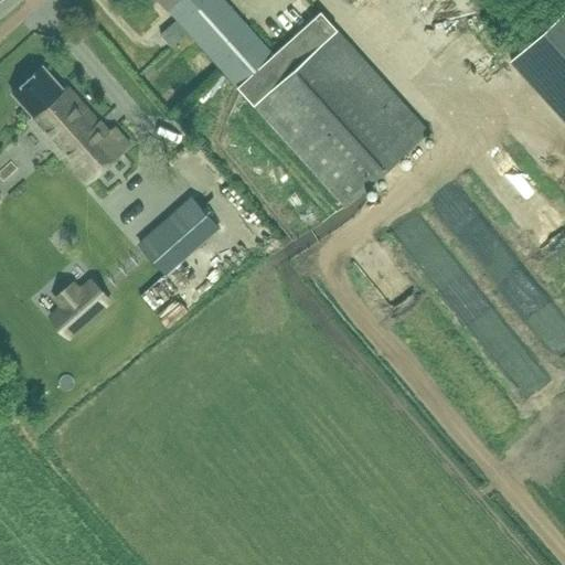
[(191,0),(160,0),(166,6),(164,7),(344,208),(363,191),(191,0)]
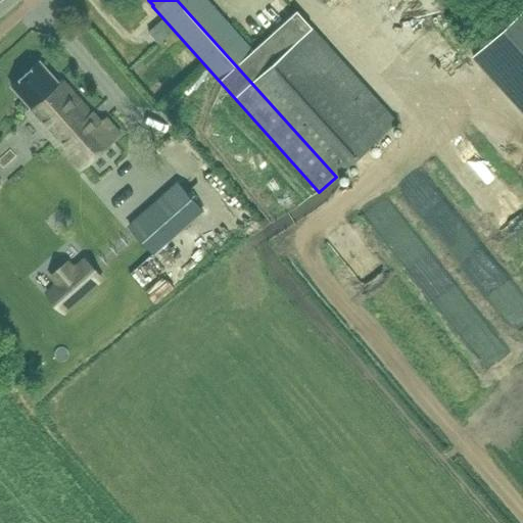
[(177,0),(336,177),(396,122),(295,9),(251,50),(205,0),(177,0)]
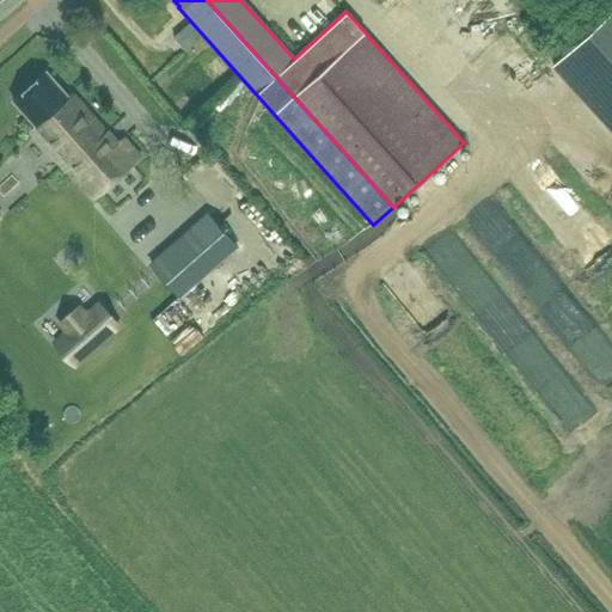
[(387,0),(380,7),(397,25),(421,4),(435,18),(454,0),(456,0),(461,7),(469,0),(387,0)]
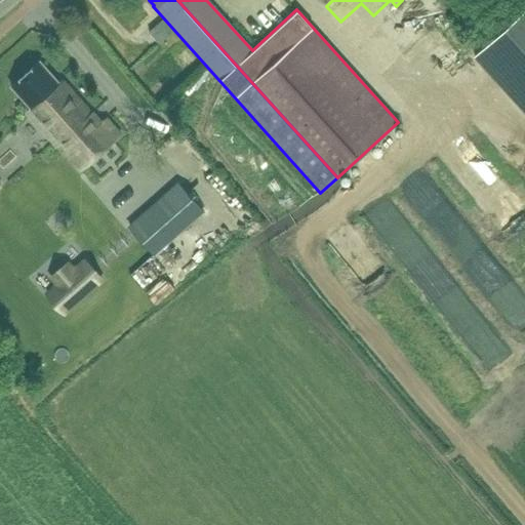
[(524,9),(474,56),(524,113),(524,9)]
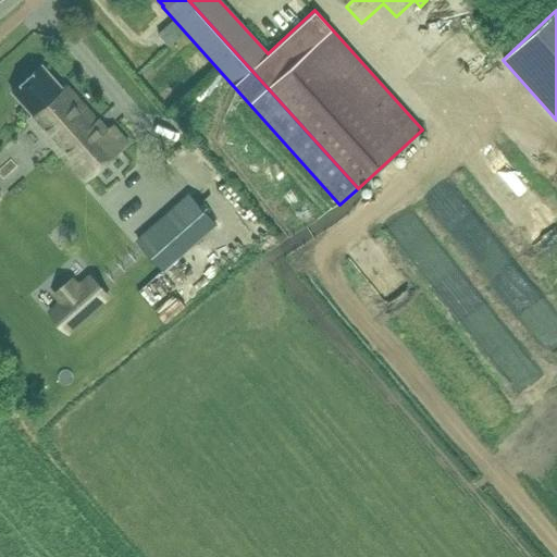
[(84,181),(127,143),(112,125),(104,132),(95,121),(97,120),(52,71),(49,74),(41,65),(12,91),(40,124),(37,127),(84,181)]
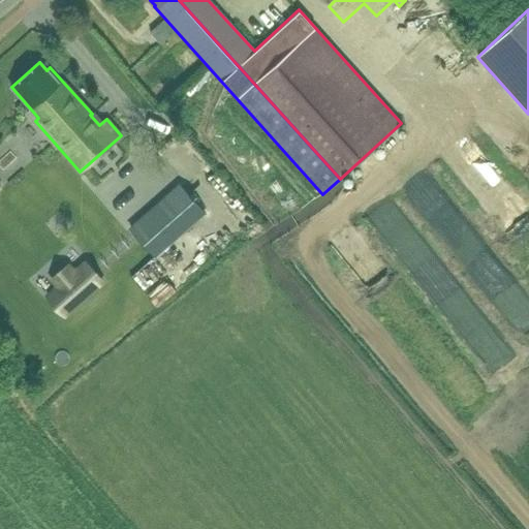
[(178,187),(130,226),(154,255),(201,215),(178,187)]
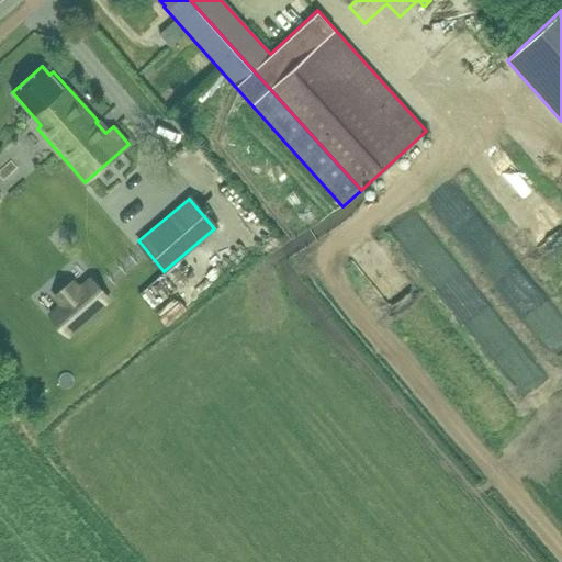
[(59,304),(48,313),(66,334),(107,299),(89,278),(80,287),(72,278),(52,296),(59,304)]
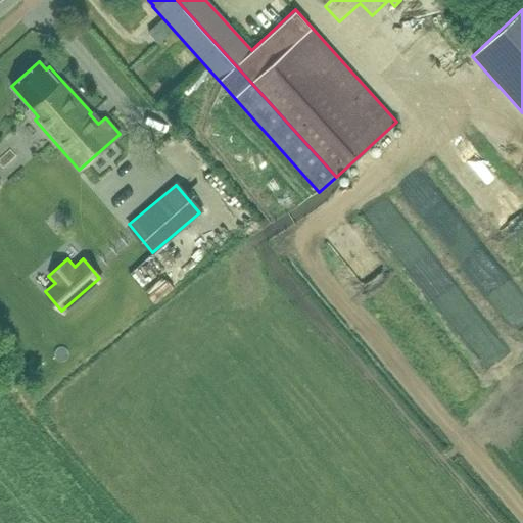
[(496,284),(515,322),(522,317),(522,295),(513,276),(496,284)]
